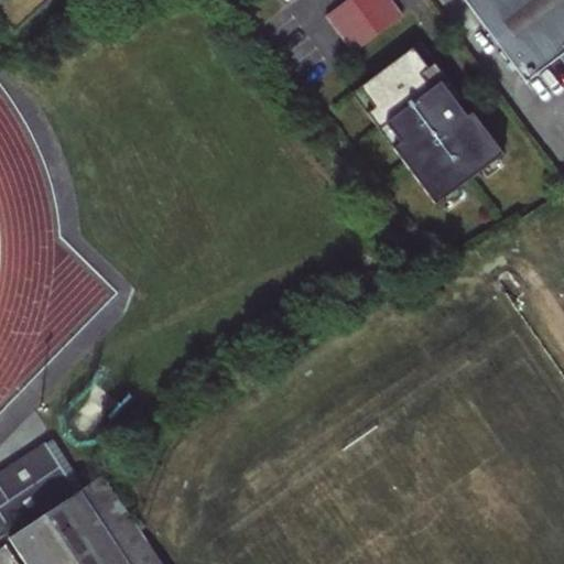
[(401,15),(389,0),(343,0),(325,14),(353,52),(401,15)]
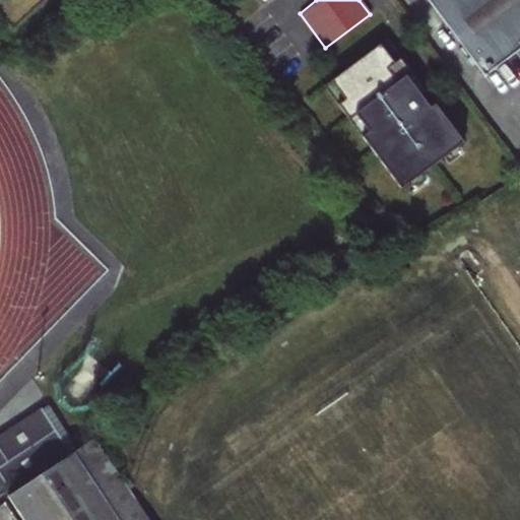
[(519,0),(430,0),(485,74),(519,48),(519,0)]
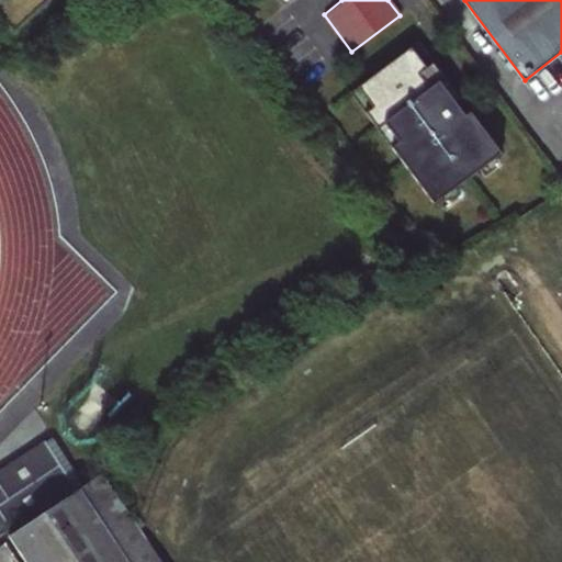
[(425,65),(411,45),(357,86),(371,105),(364,111),(377,127),(384,122),(397,139),(391,145),(433,202),(501,150),(470,109),(462,114),(438,81),(445,76),(433,59),(425,65)]
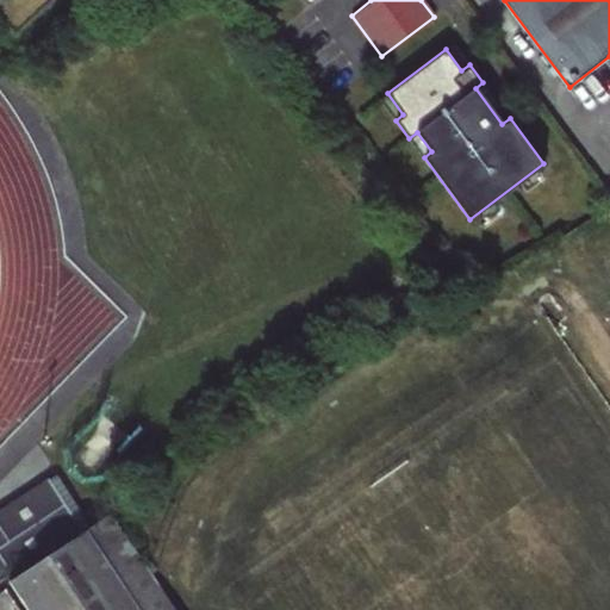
[(0,547),(0,558),(0,559),(72,511),(50,478),(0,511),(0,529),(8,542),(0,547)]
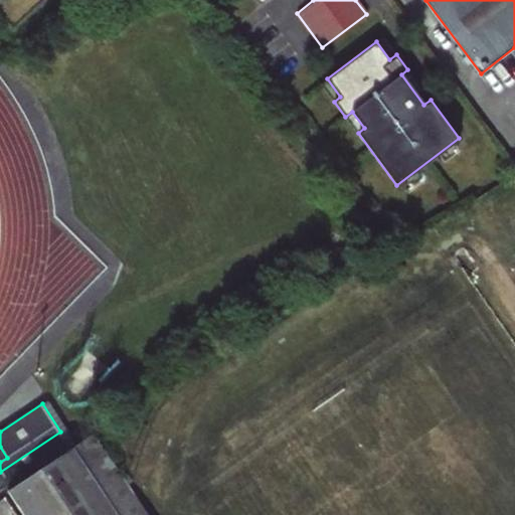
[(5,476),(10,485),(69,445),(62,435),(5,476)]
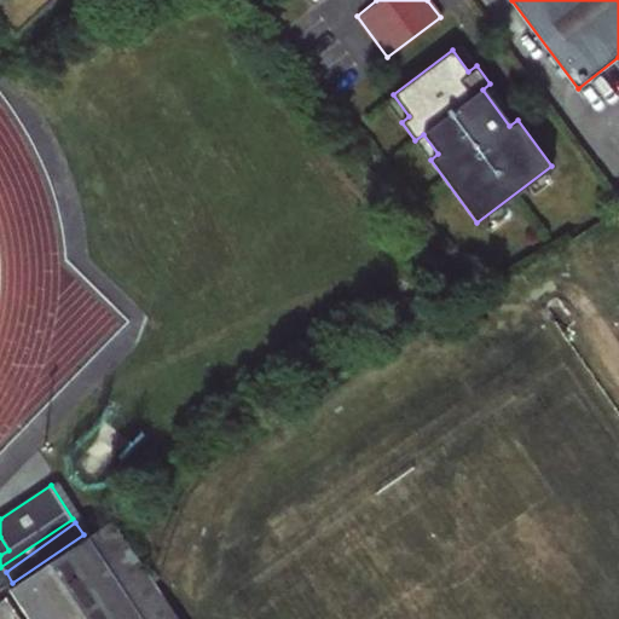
[(175,618),(154,585),(160,582),(152,573),(148,576),(111,524),(12,590),(32,618),(175,618)]
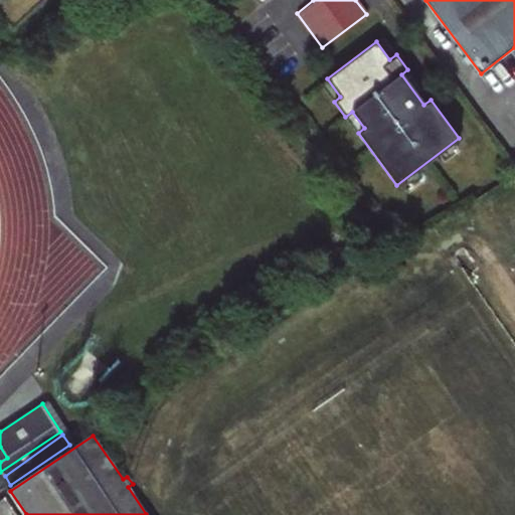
[(17,514),(7,500),(5,501),(14,514),(17,514)]
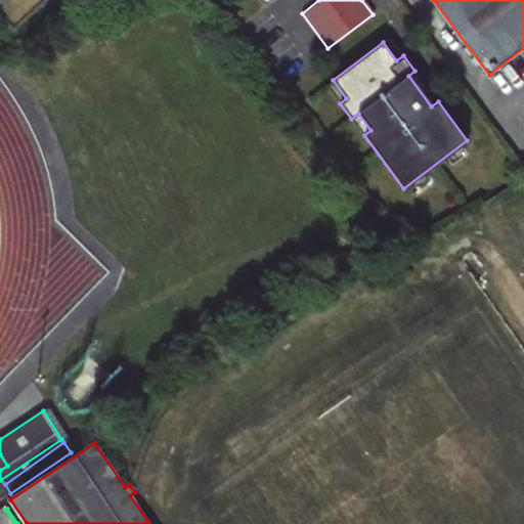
[(0,523),(14,523),(5,510),(0,513),(0,523)]
